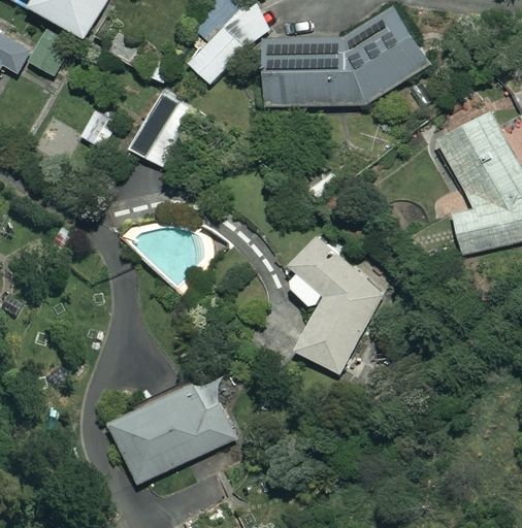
[(104,0),(28,0),(31,1),(27,7),(83,39),(104,0)]
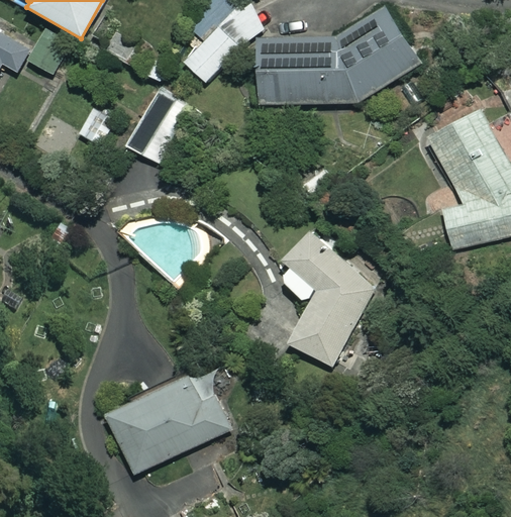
[(256,27),(232,6),(227,12),(213,0),(212,0),(188,27),(202,39),(183,61),(205,82),(256,27)]
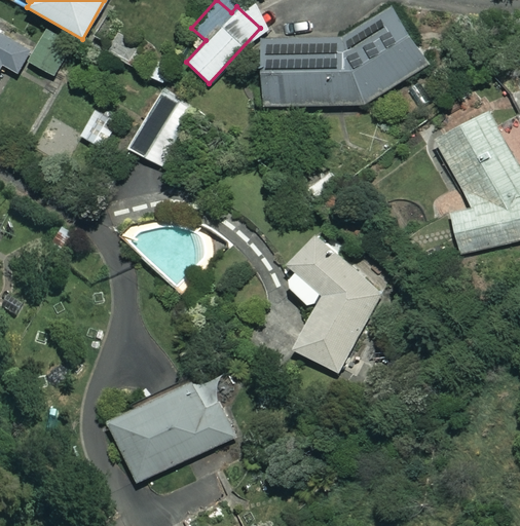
[(426,66),(394,10),(337,43),(260,46),(263,108),(363,104),(426,66)]
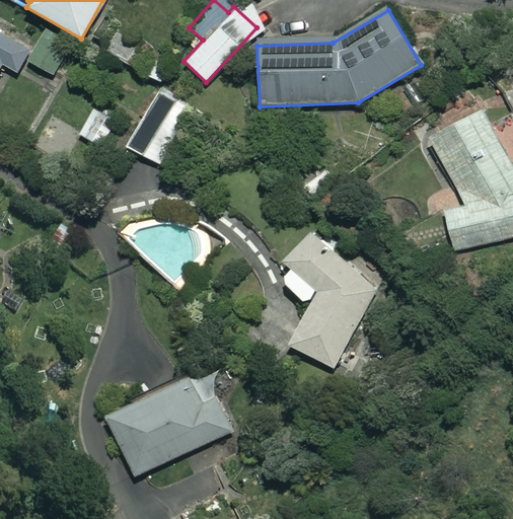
[(28,50),(0,34),(0,73),(3,67),(17,74),(23,61),(50,74),(63,47),(37,32),(28,50)]
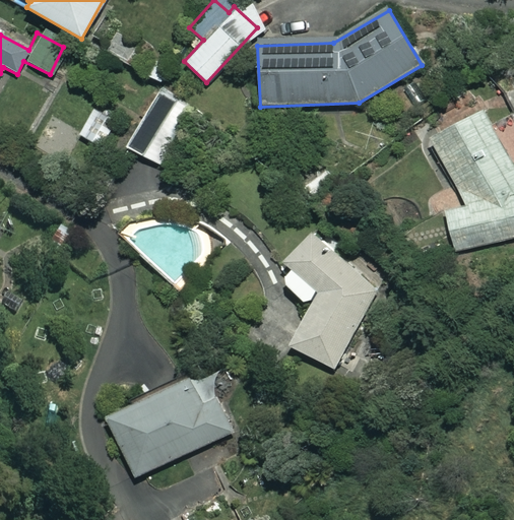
[(187,112),(158,95),(127,149),(156,166),(187,112)]
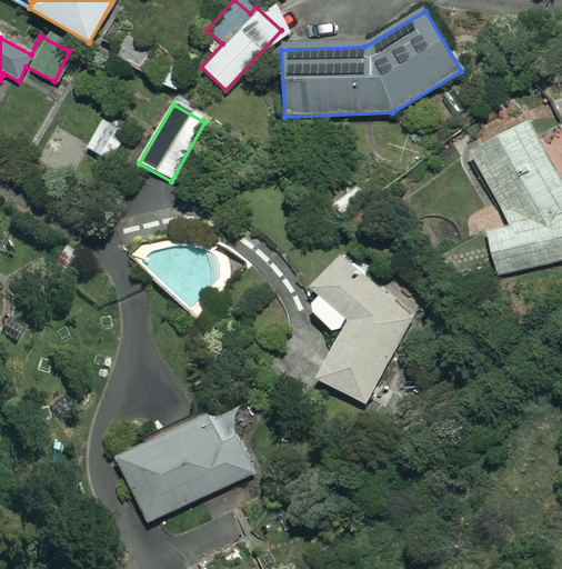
[(483,232),(493,276),(561,259),(561,187),(528,122),(471,153),(510,226),(483,232)]
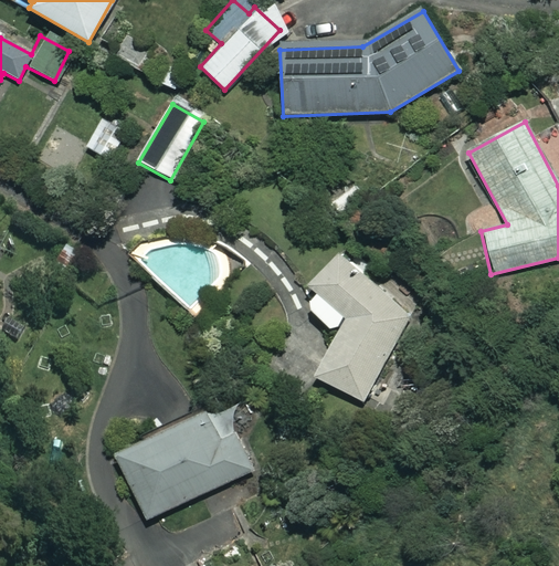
[(379,270),(371,283),(333,260),(313,285),(320,292),(305,310),(335,334),(314,376),(359,401),(407,315),(397,311),(409,289),(379,270)]
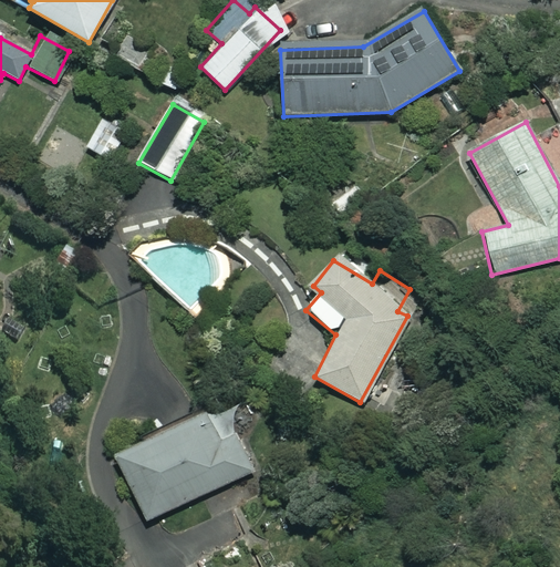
[(250,472),(220,406),(115,455),(145,521),(250,472)]
